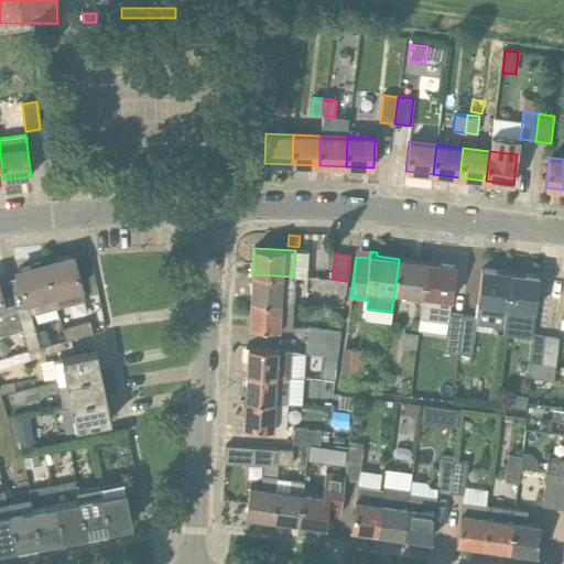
[(44,263),(56,307),(84,300),(72,256),(44,263)]
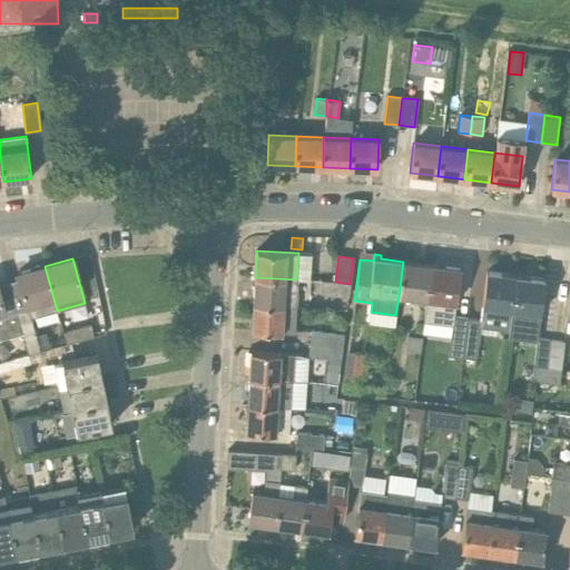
[(399,296),(426,300),(431,265),(403,262),(399,296)]
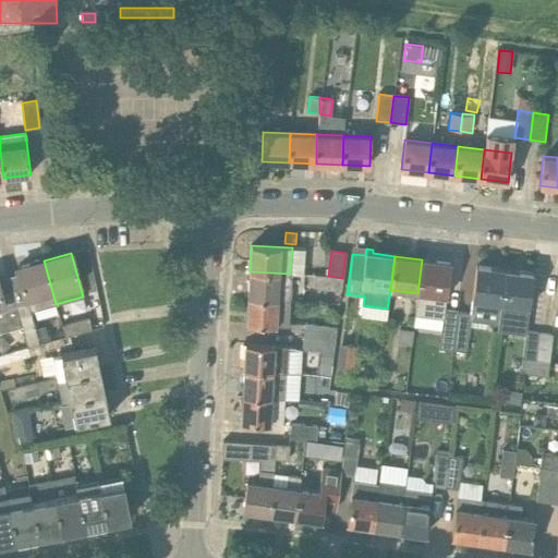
[(458,310),(445,308),(450,263),(422,259),(417,293),(415,315),(443,318),(439,349),(452,351),(457,313),(458,310)]
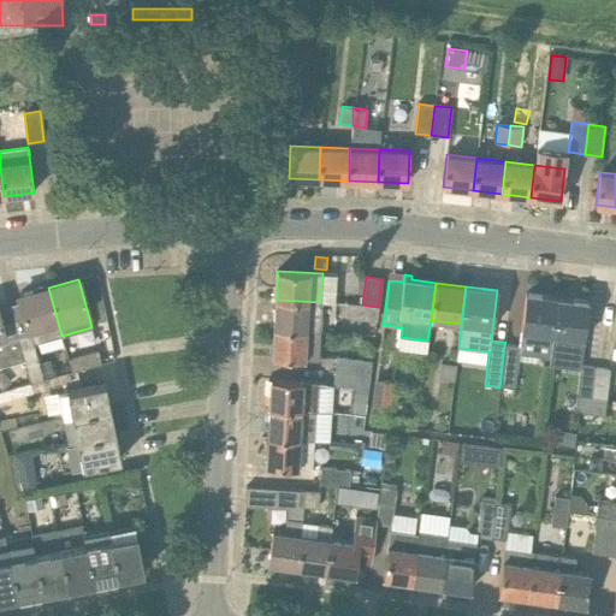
[(34,343),(61,336),(48,288),(18,296),(24,319),(13,321),(24,361),(30,384),(43,380),(34,343)]
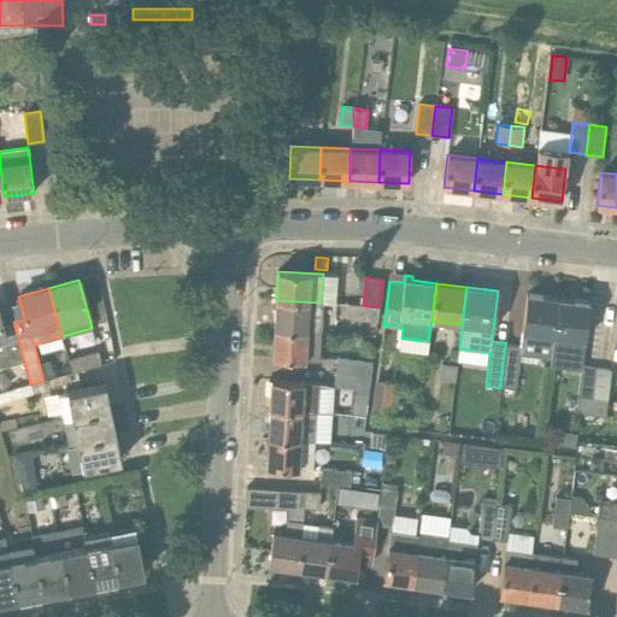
[(550,359),(553,336),(558,298),(527,294),(519,348),(505,346),(500,388),(515,389),(517,374),(518,374),(521,354),(550,359)]
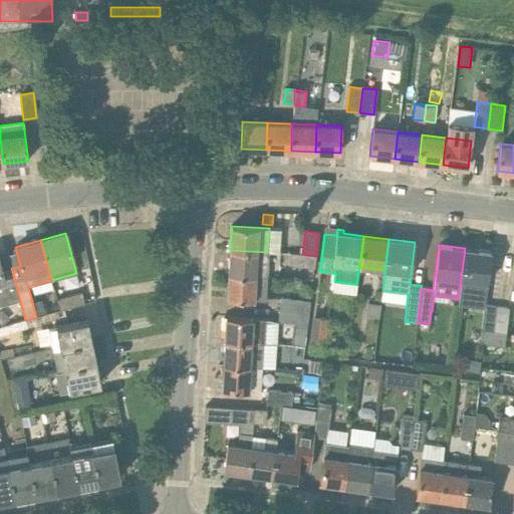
[(461,280),(487,283),(491,252),(465,248),(461,280)]
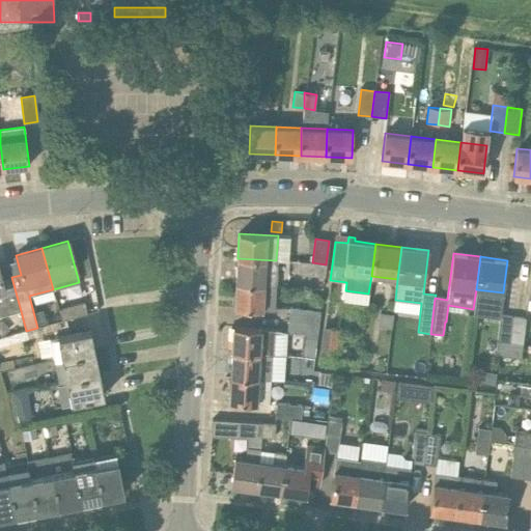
[(235,283),(276,286),(277,260),(276,260),(238,258),(235,283)]
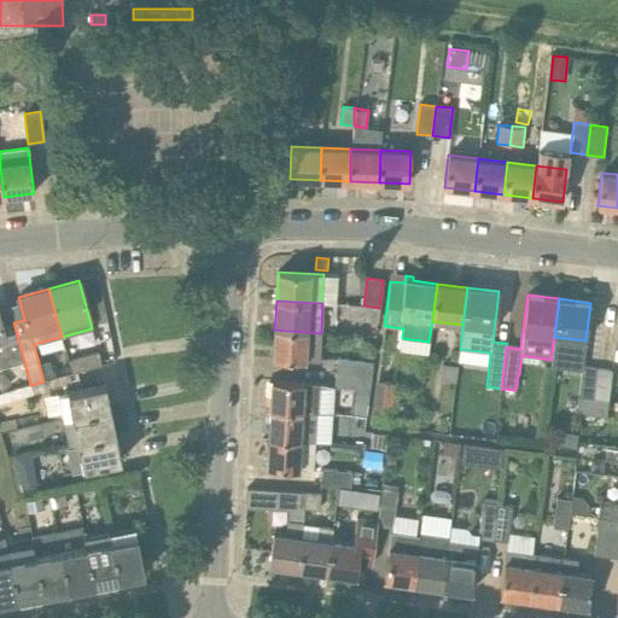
[(348,319),(377,322),(379,308),(363,305),(349,304),(348,319)]
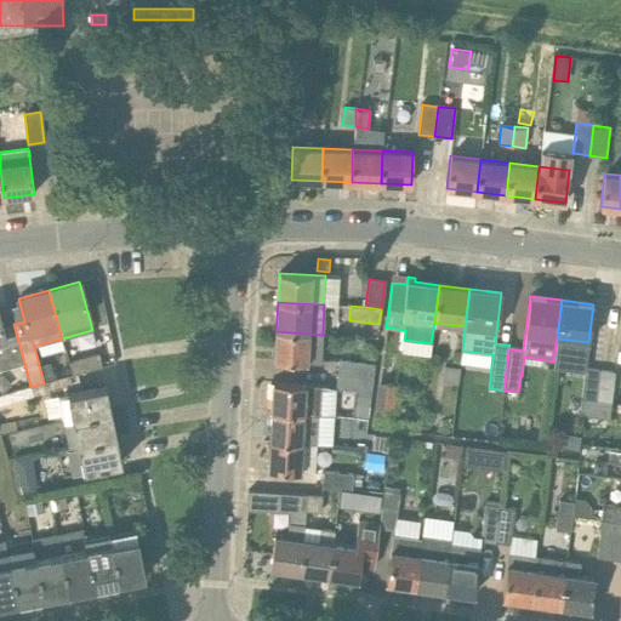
[(13,324),(1,328),(0,324),(0,370),(24,364),(13,324)]
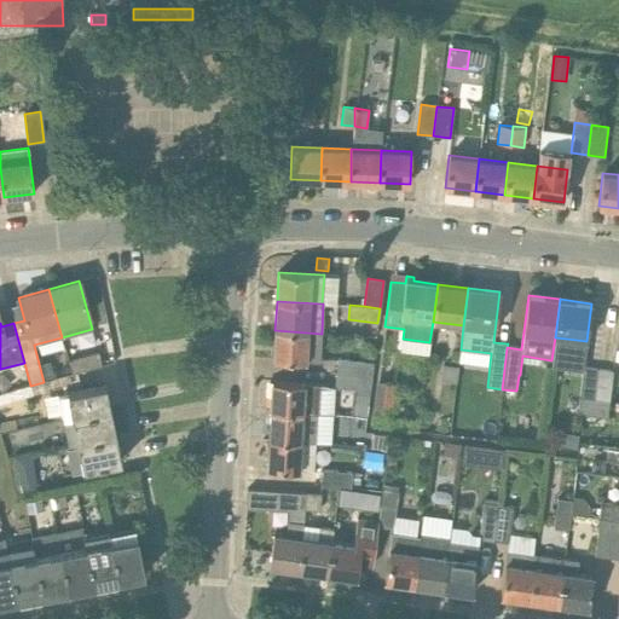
[(322,334),(275,330),(273,359),(319,363),(322,334)]
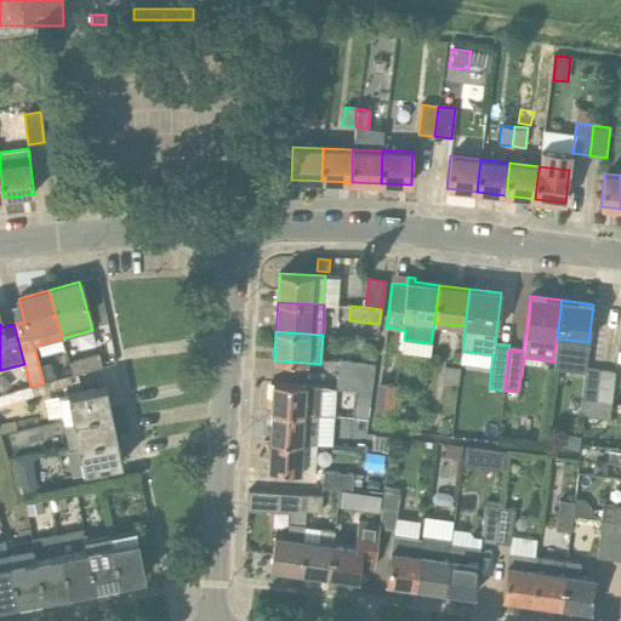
[(68,362),(72,376),(102,368),(98,353),(68,362)]
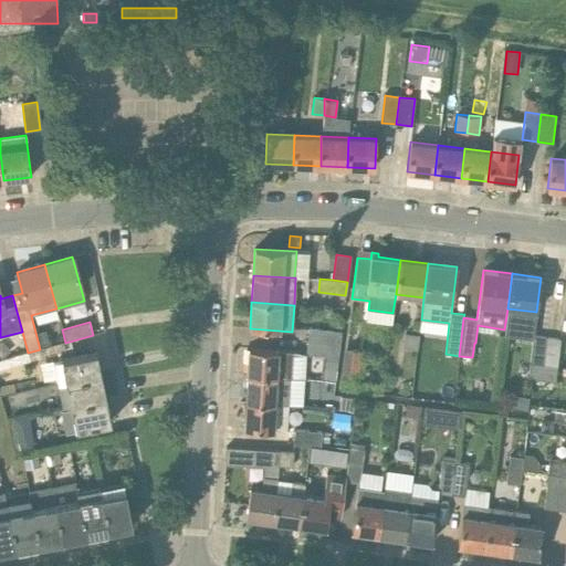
[(307,342),(339,345),(342,333),(310,328),(307,342)]
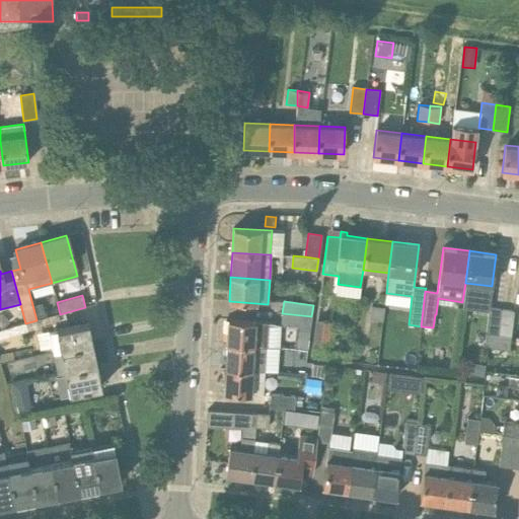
[(370,319),(382,321),(383,307),(372,305),(370,319)]
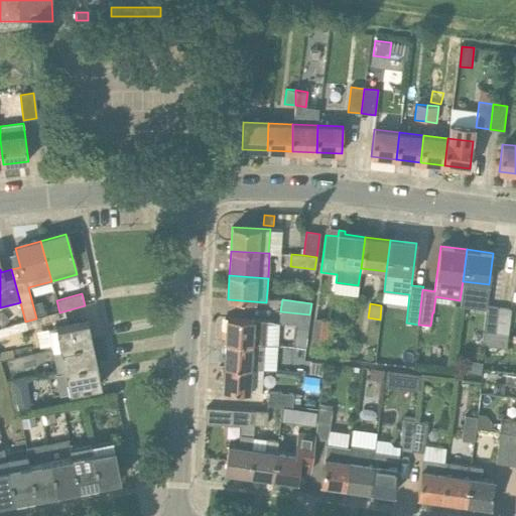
[(483,332),(494,333),(498,307),(486,306),(483,332)]
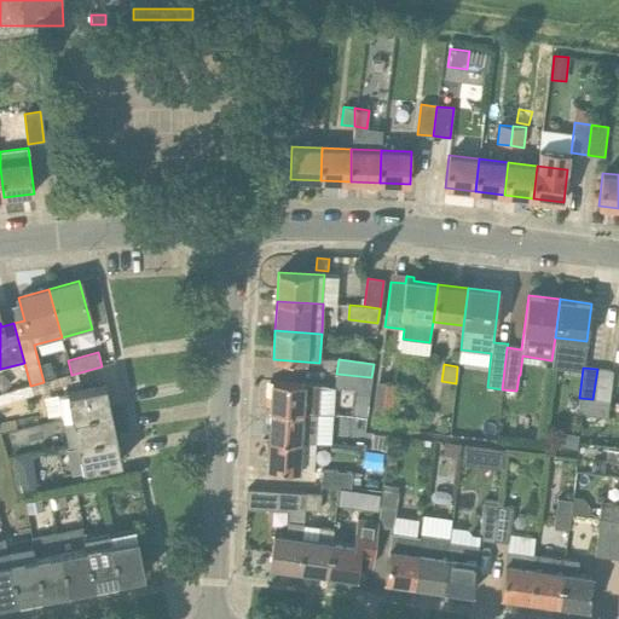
[(593,399),(608,401),(612,371),(597,369),(593,399)]
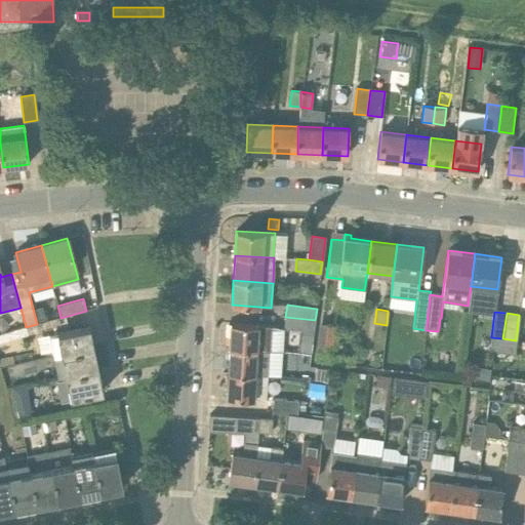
[(283,329),(300,331),(314,333),(315,320),(285,317),(283,329)]
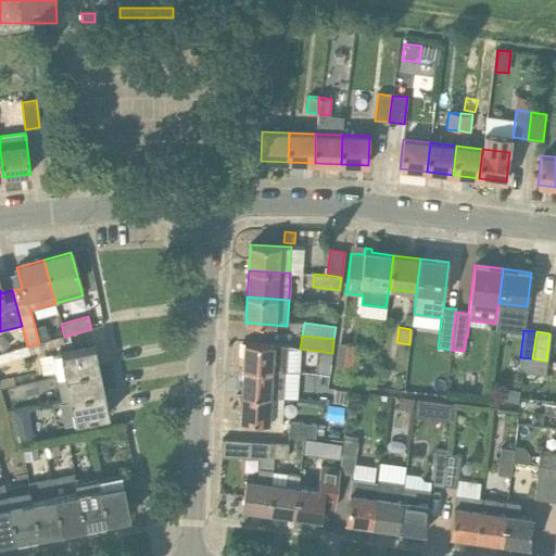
[(242,369),(283,371),(286,371),(298,373),(300,349),(287,345),(244,342),(242,369)]
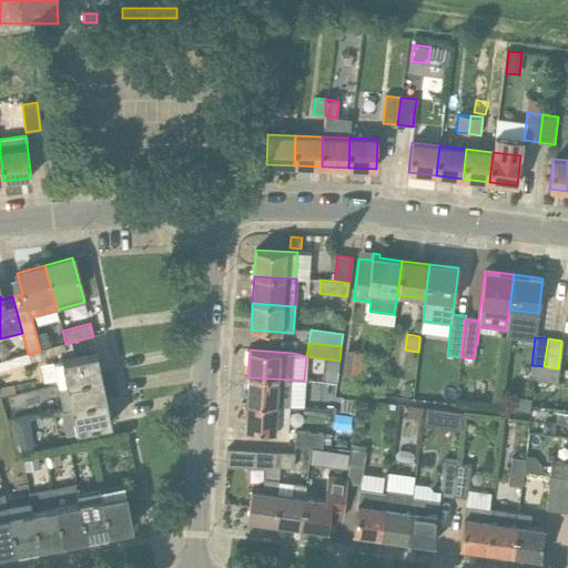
[(363,352),(345,350),(341,376),(359,378),(363,352)]
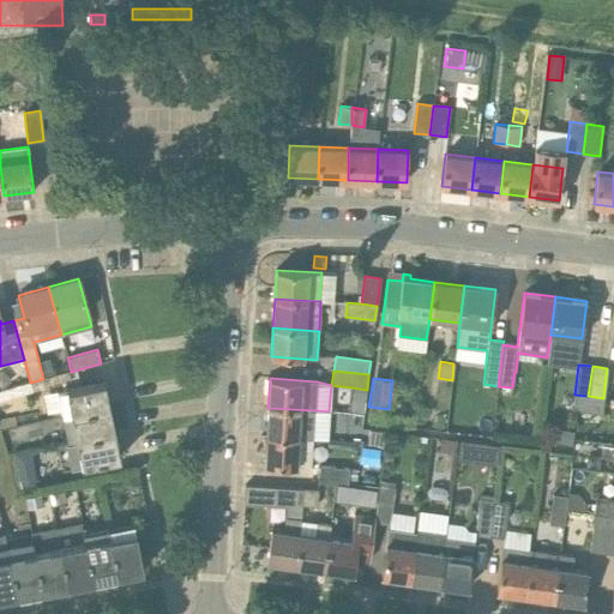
[(62,416),(109,407),(104,381),(58,391),(62,416)]
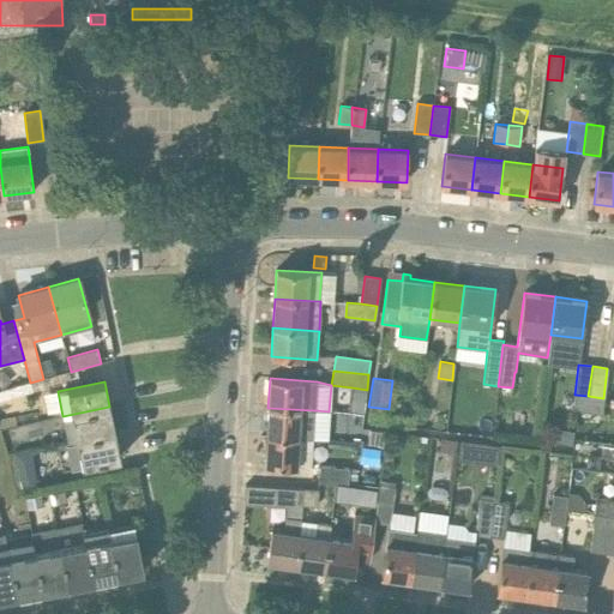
[(363,415),(367,390),(351,387),(348,413),(363,415)]
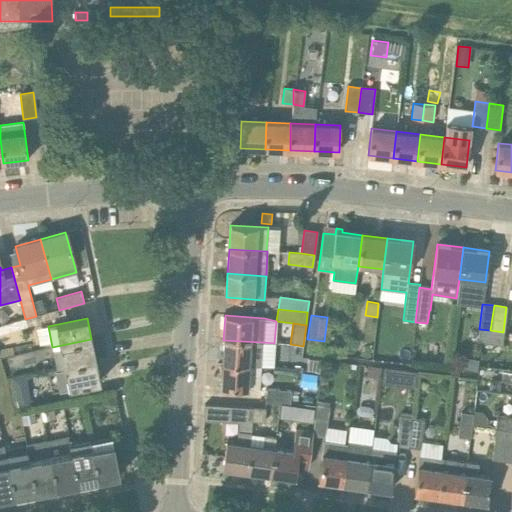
[(490,330),(479,329),(478,342),(502,345),(503,332),(490,330)]
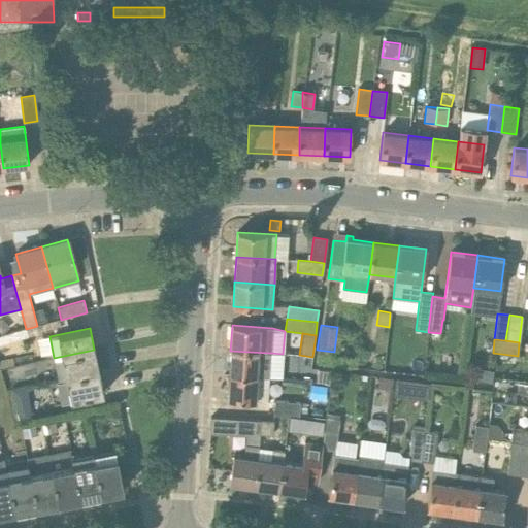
[(65,378),(99,371),(94,350),(54,358),(58,380),(65,378)]
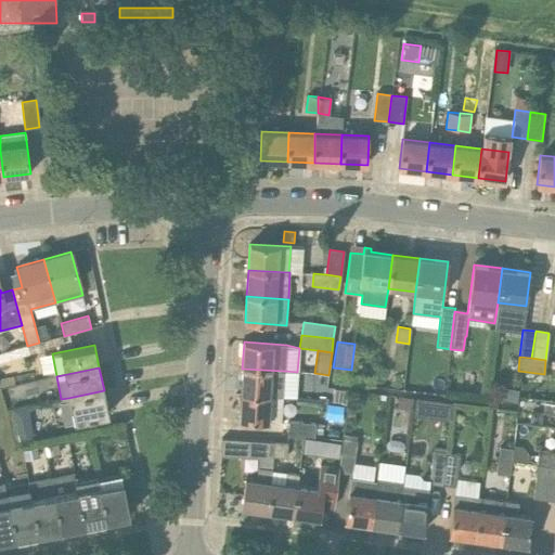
[(269,397),(270,397),(282,398),(283,371),(242,369),(241,395),(269,397)]
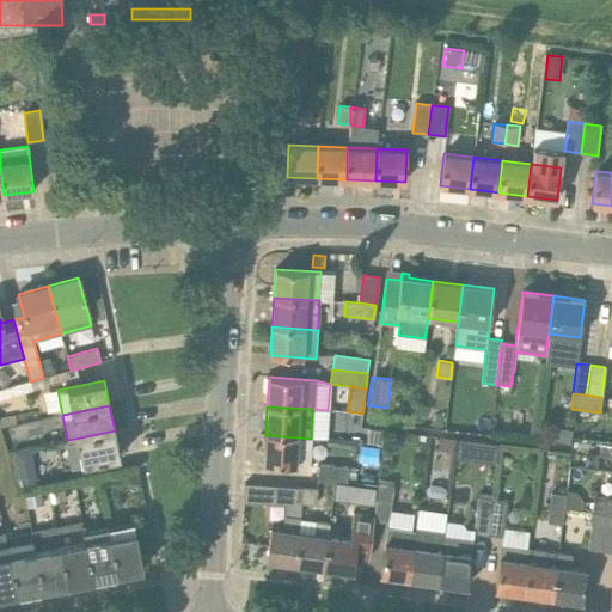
[(12,415),(0,417),(0,423),(1,428),(14,424),(12,415)]
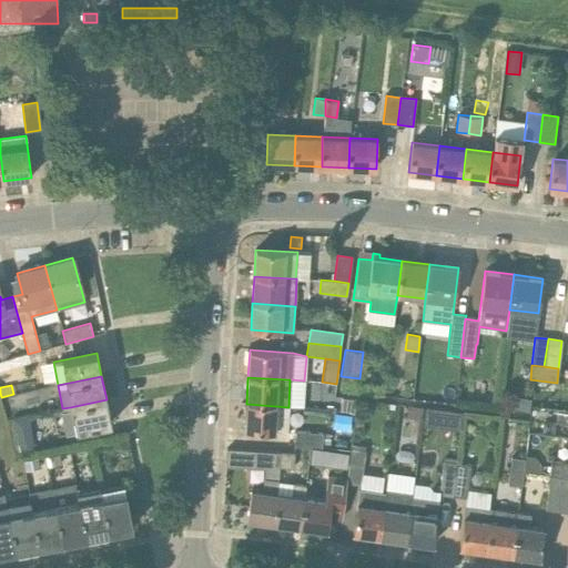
[(342,398),(340,411),(355,413),(356,401),(342,398)]
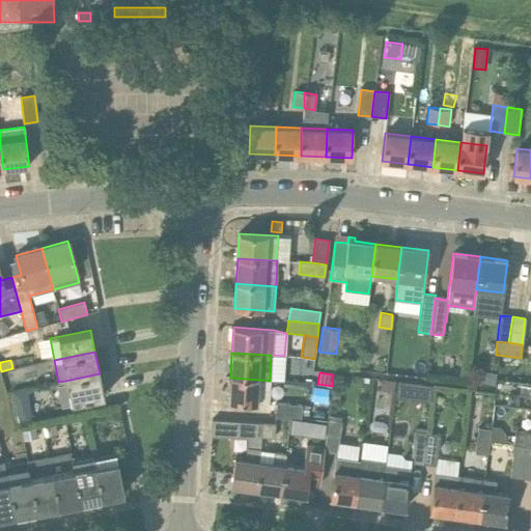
[(44,409),(61,404),(104,396),(100,373),(65,381),(58,382),(59,382),(57,383),(39,387),(44,409)]
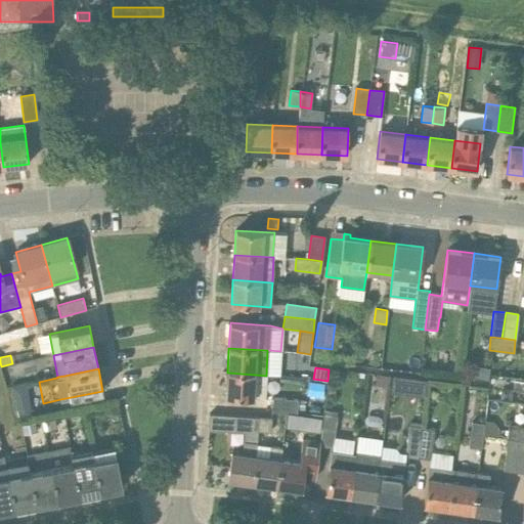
[(225,397),(254,399),(254,398),(255,375),(254,375),(227,373),(225,397)]
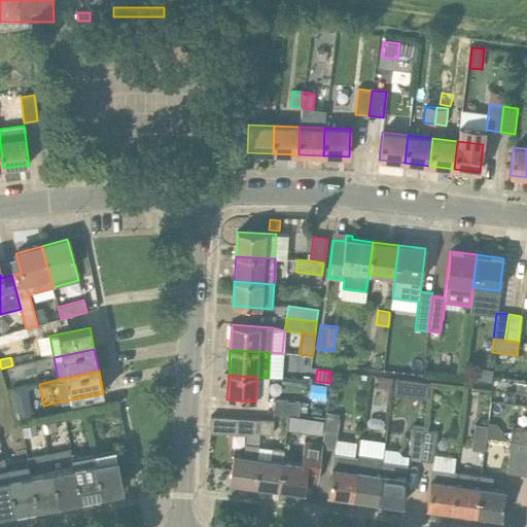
[(391,390),(393,378),(378,376),(377,388),(391,390)]
